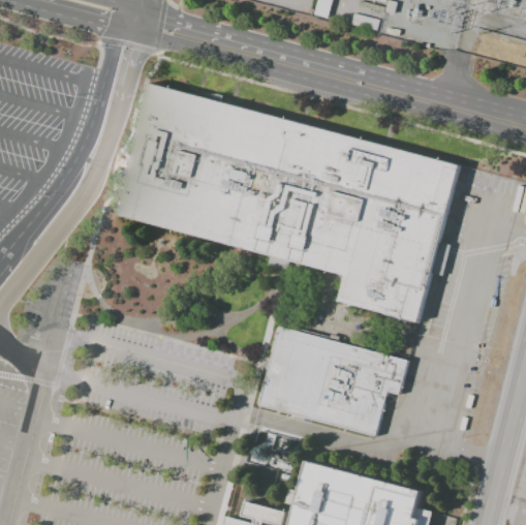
[(323,13),(327,0),(312,0),(310,10),(323,13)]
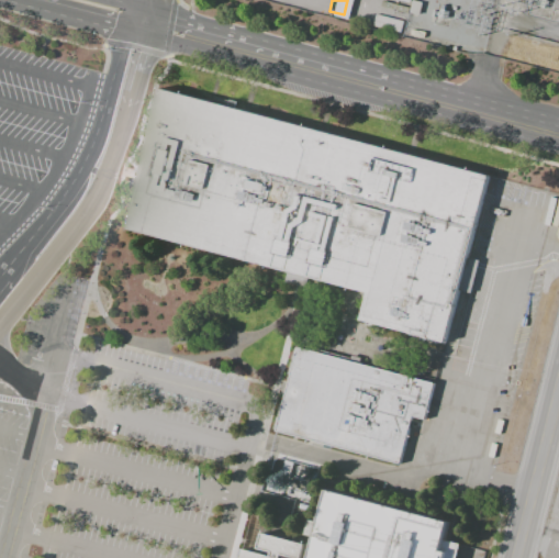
[(369,22),(397,28),(399,15),(371,11),(369,22)]
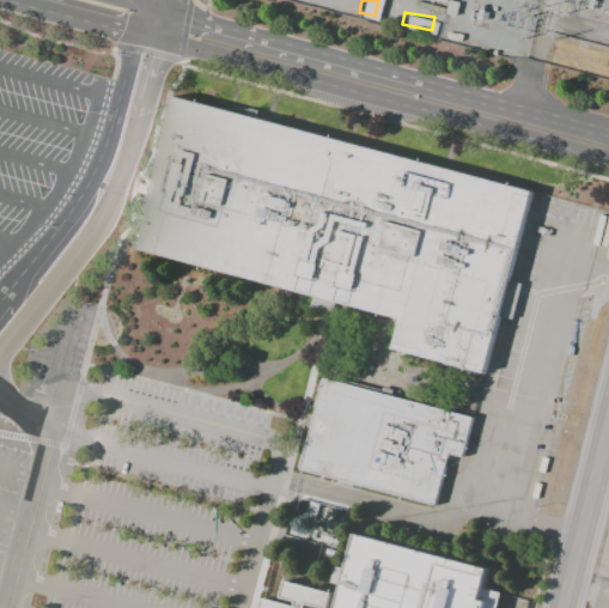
[(129,248),(170,96),(529,192),(506,280),(517,284),(509,316),(498,314),(481,374),(389,348),(396,318),(129,248)]
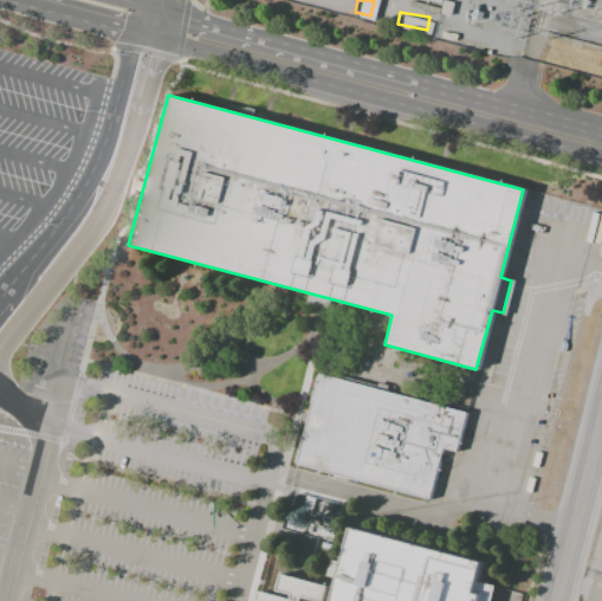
[(297,463),(321,370),(470,409),(459,450),(444,445),(429,497),(297,463)]
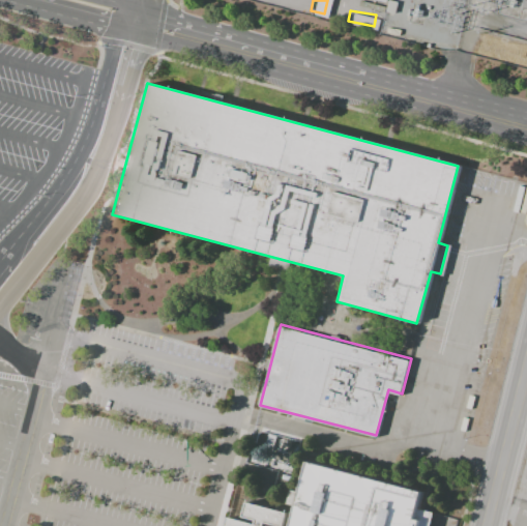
[(227,525),(230,516),(256,522),(258,518),(244,515),(249,500),(289,510),(286,525),(266,521),(265,525),(269,525),(293,525),(312,461),(427,491),(422,507),(437,510),(432,525),(227,525)]
